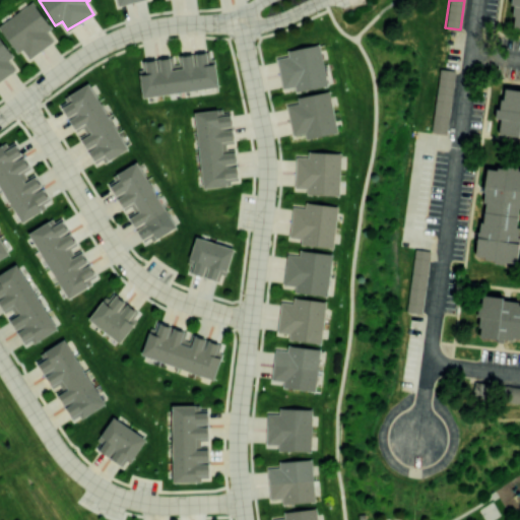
[(519,0),(512,0),(511,28),(519,28),(519,0)]
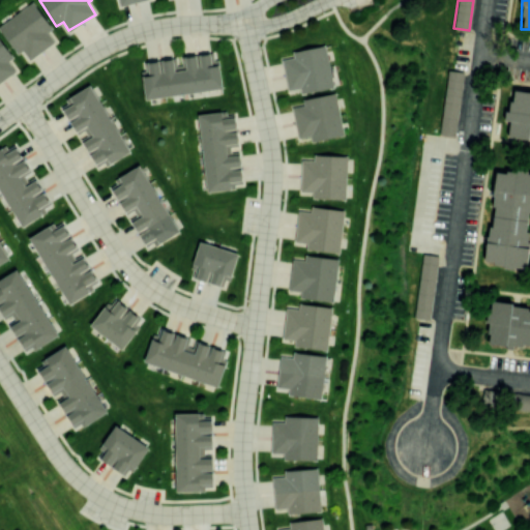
[(55,42),(49,31),(52,29),(34,2),(0,24),(0,28),(18,55),(23,51),(29,59),(55,42)]
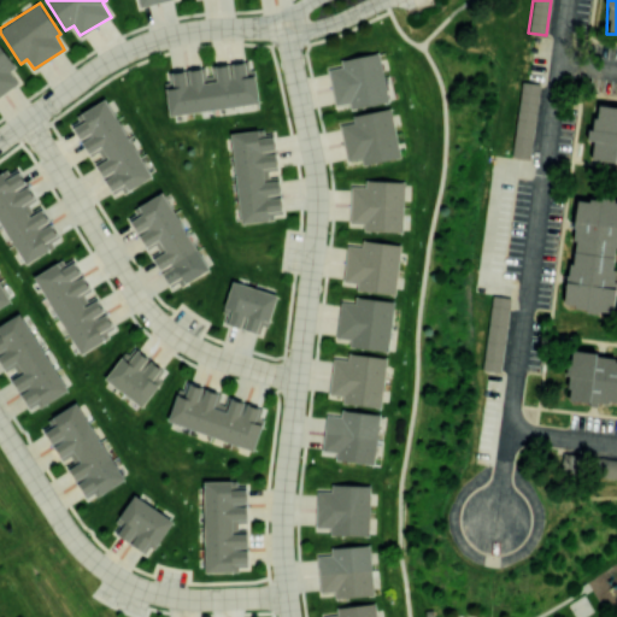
[(15,68),(0,45),(0,95),(19,83),(11,70),(15,68)]
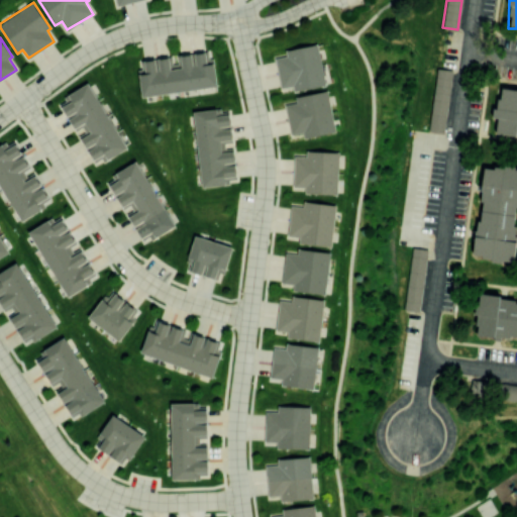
[(285,49),(287,56),(276,58),(281,88),(292,86),(293,91),(325,85),(317,43),(285,49)]
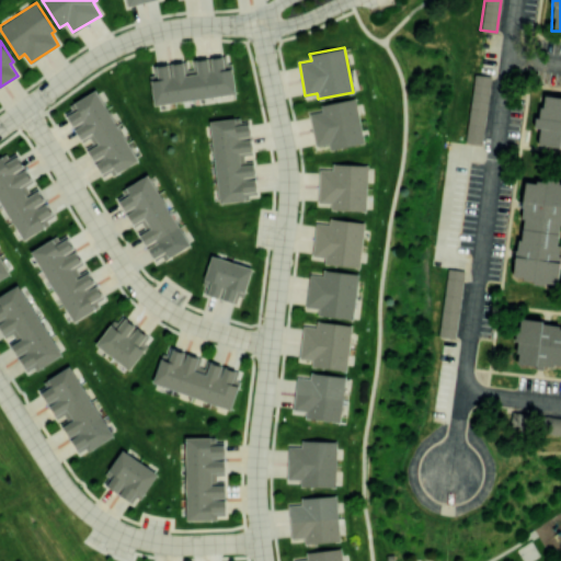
[(153,104),(236,93),(232,68),(225,69),(222,56),(192,60),(193,73),(184,75),(183,61),(155,66),(157,73),(149,75),(153,104)]
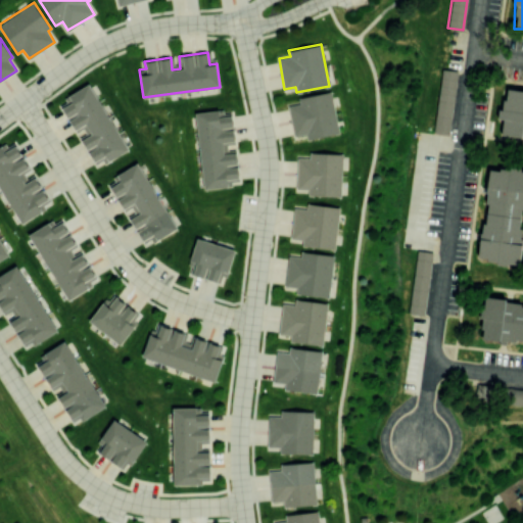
[(442,69),(456,72),(447,134),(434,132),(442,69)]
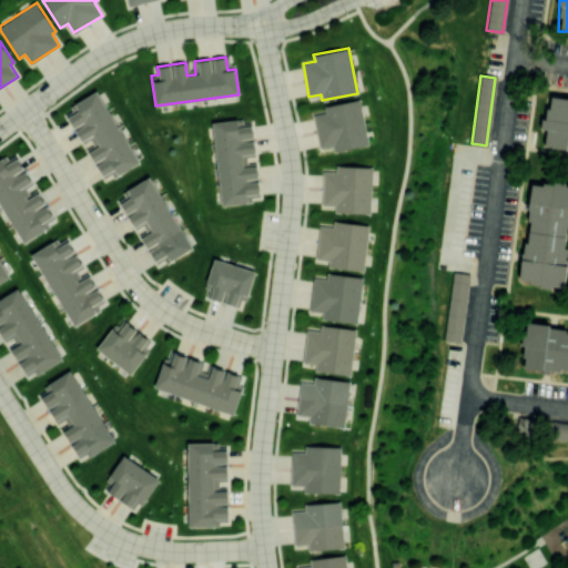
[(88,149),(105,181),(139,163),(99,91),(64,111),(81,142),(90,138),(94,145),(88,149)]
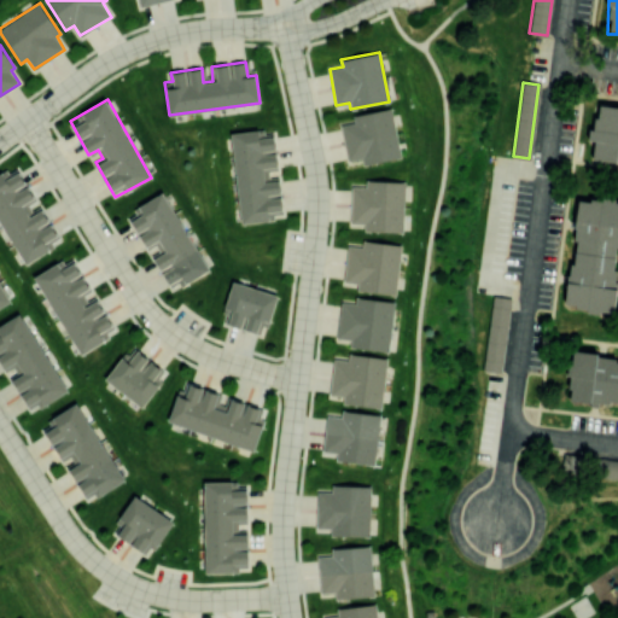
[(362,164),(401,157),(392,108),(353,115),(354,122),(340,124),(348,161),(362,158),(362,164)]
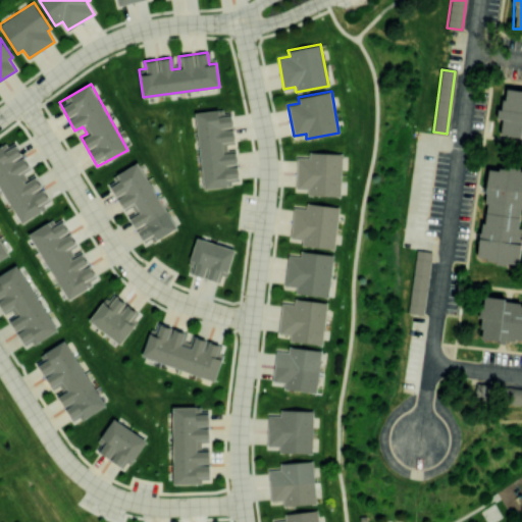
[(521,94),(505,94),(504,108),(497,108),(497,118),(502,118),(501,134),(521,135),(521,94)]
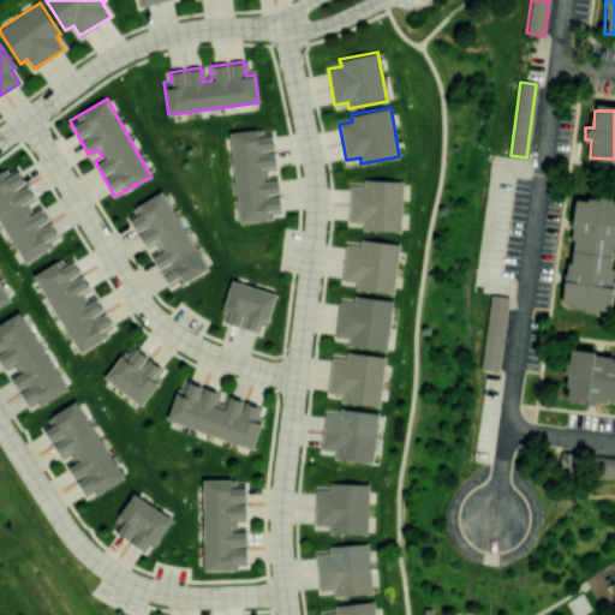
[(231,132),(240,222),(269,219),(268,210),(281,209),(278,179),(263,180),(262,167),(276,165),(273,136),(257,137),(257,130),(231,132)]
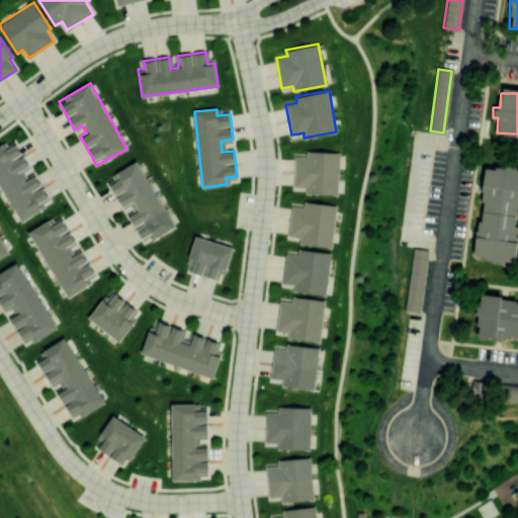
[(0,185),(20,222),(46,208),(41,201),(48,197),(35,175),(25,181),(19,171),(29,166),(16,144),(4,150),(1,145),(0,145),(0,185)]
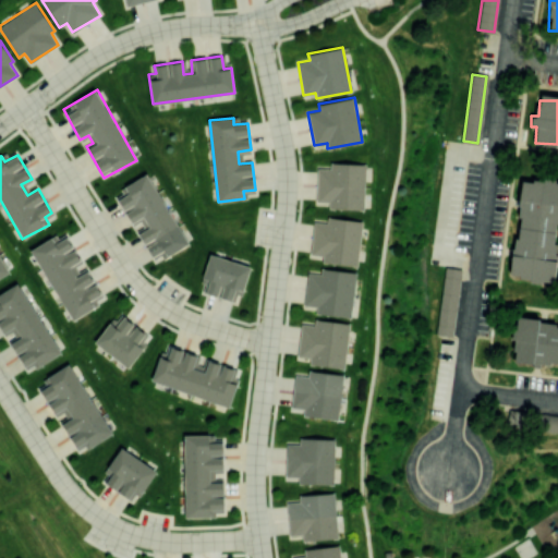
[(317,201),(329,201),(329,208),(364,209),(365,164),(330,162),(330,168),(317,168),(317,201)]
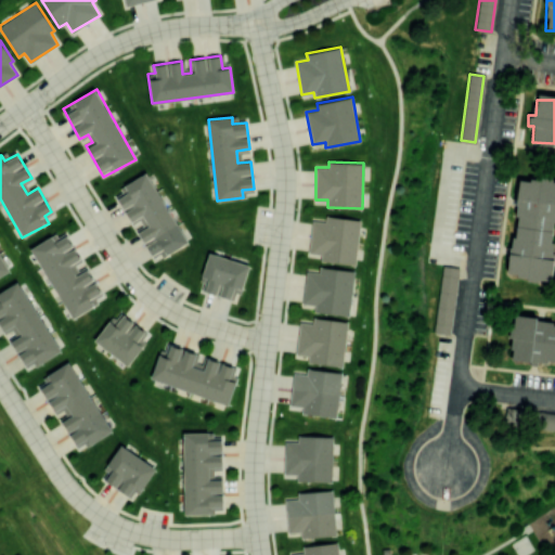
[(120,186),(124,194),(117,197),(130,222),(139,218),(143,227),(137,229),(154,261),(186,244),(149,172),(120,186)]
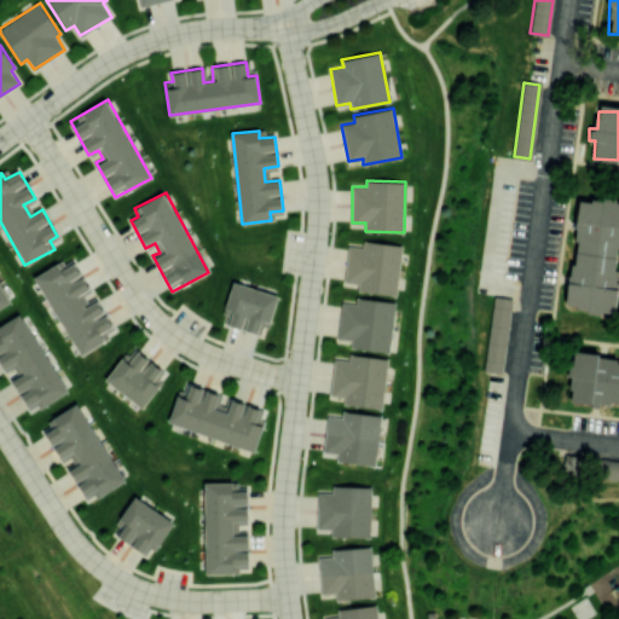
[(618,275),(618,201),(577,197),(568,308),(617,312),(618,275)]
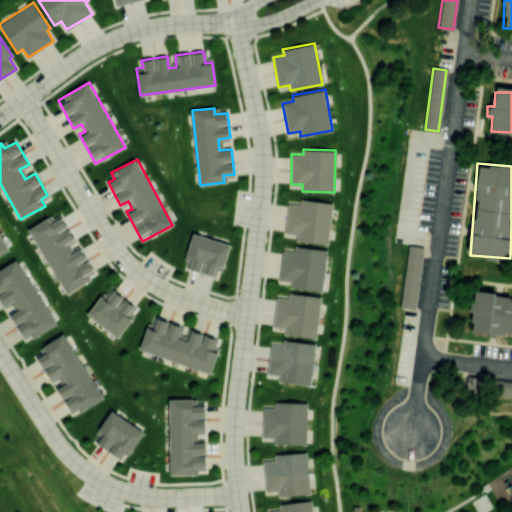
[(332,202),(300,199),(300,204),(288,203),(285,233),(296,234),(296,241),(329,244),(332,202)]
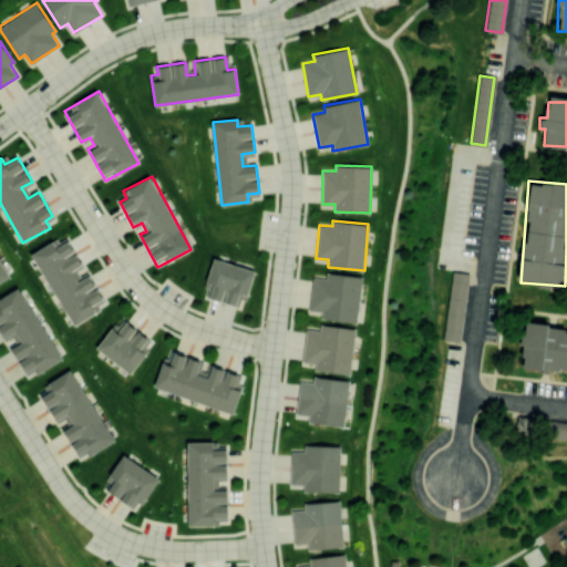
[(31,254),(74,326),(100,310),(96,302),(103,299),(89,275),(78,281),(72,270),(82,265),(68,240),(55,247),(52,241),(31,254)]
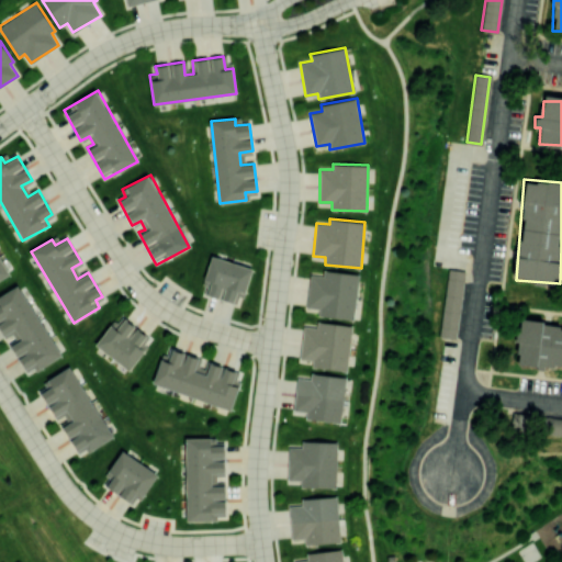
[(253,268),(212,256),(201,293),(234,303),(238,291),(245,293),(253,268)]
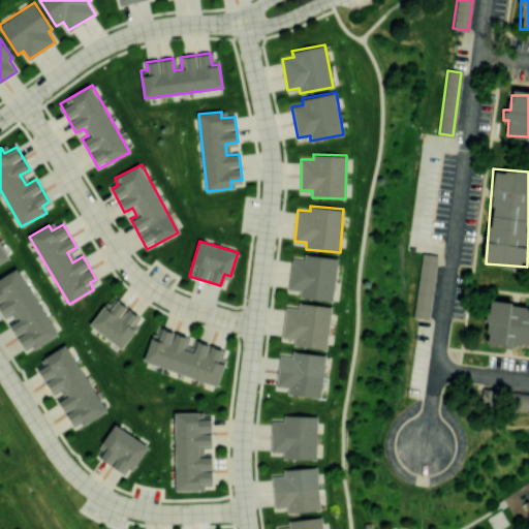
[(414,316),(431,318),(437,254),(421,252),(414,316)]
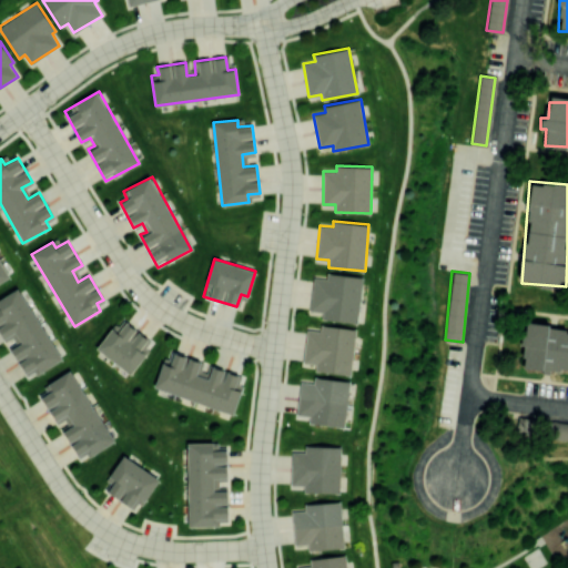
[(357,323),(363,276),(327,273),(326,279),(313,277),(310,311),(322,312),(322,318),(357,323)]
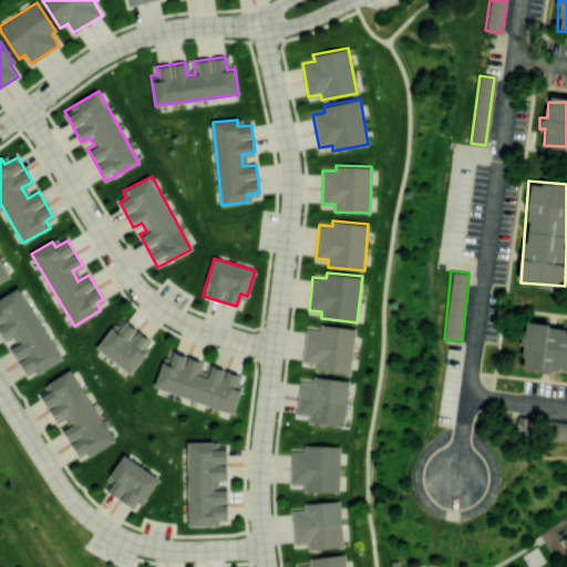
[(0,333),(2,339),(11,333),(17,342),(10,347),(28,378),(61,359),(20,288),(0,299),(0,333)]
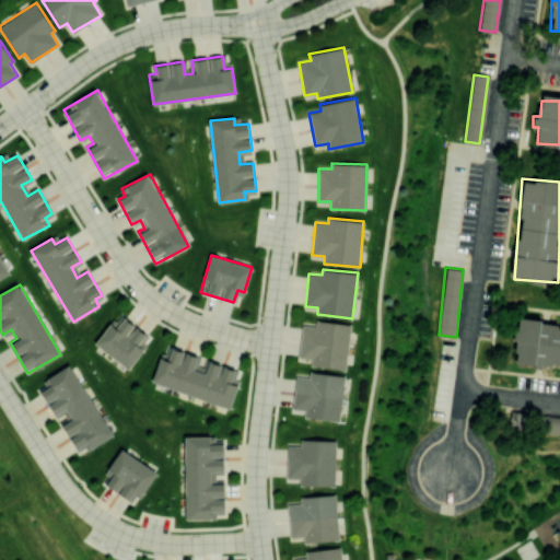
[(94,345),(130,369),(146,346),(140,342),(147,334),(124,318),(116,328),(109,324),(94,345)]
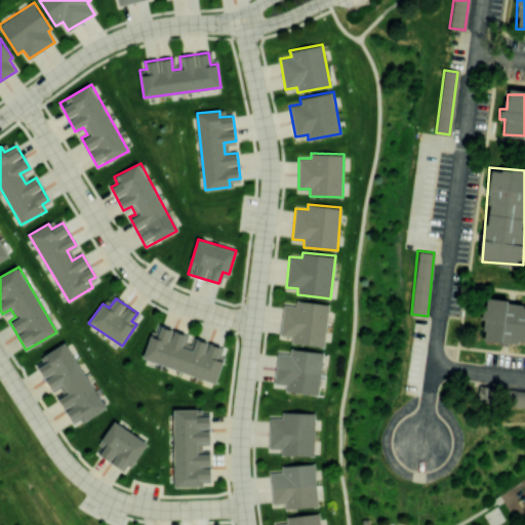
[(329,304),(296,299),(295,306),(284,305),(280,335),(292,336),(291,342),(324,347),(329,304)]
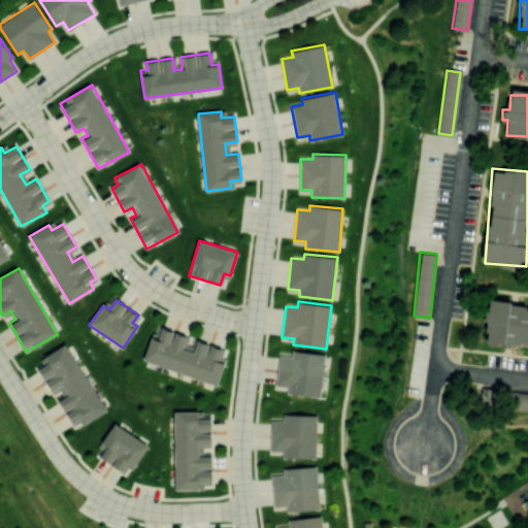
[(527,305),(488,301),(484,341),(527,345),(527,305)]
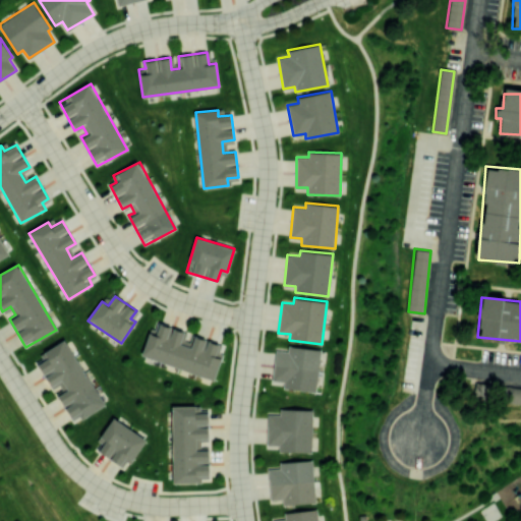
[(141,356),(215,380),(223,353),(217,352),(219,344),(207,340),(207,339),(191,334),(187,345),(180,343),(184,331),(159,324),(158,330),(151,328),(141,356)]
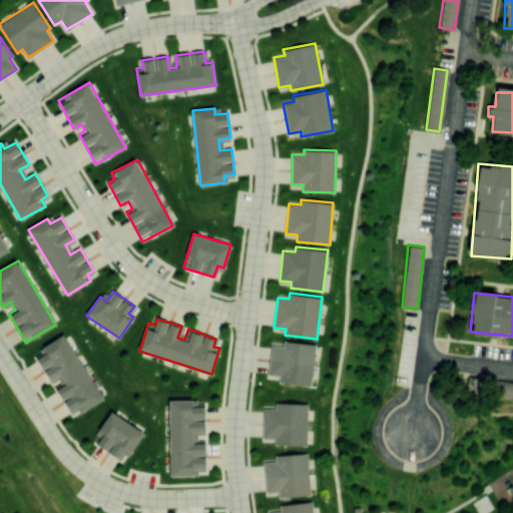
[(103,398),(64,335),(33,354),(50,381),(57,377),(61,383),(55,387),(73,417),(103,398)]
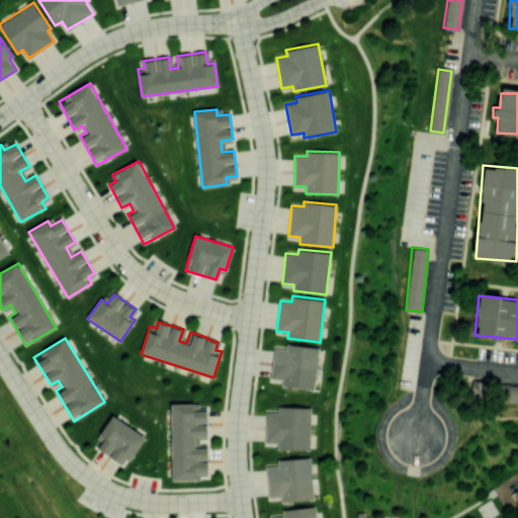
[(270,378),(282,379),(281,385),(314,390),(319,347),(286,343),(285,349),(274,347),(270,378)]
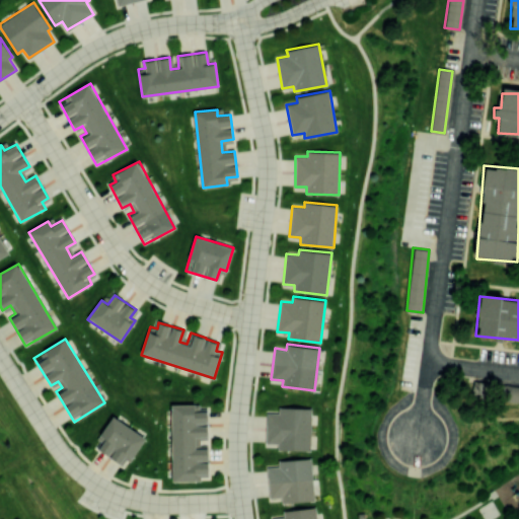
[(518,386),(507,384),(504,400),(518,402),(518,386)]
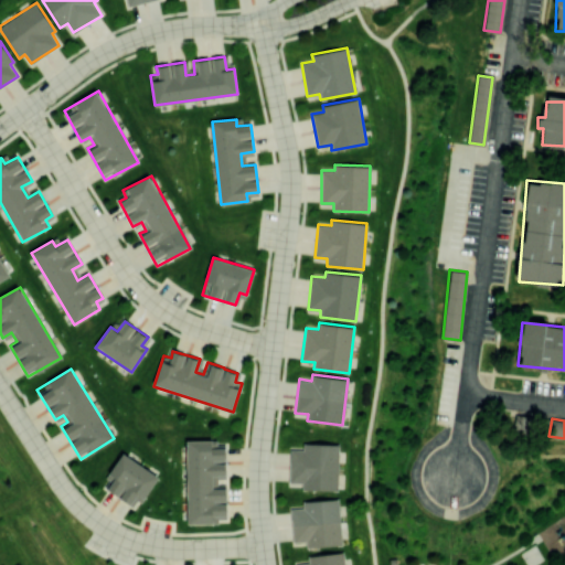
[(188,523),(213,523),(213,515),(226,515),(226,488),(213,488),(213,475),(225,475),(225,447),(212,447),(212,440),(188,440),(188,523)]
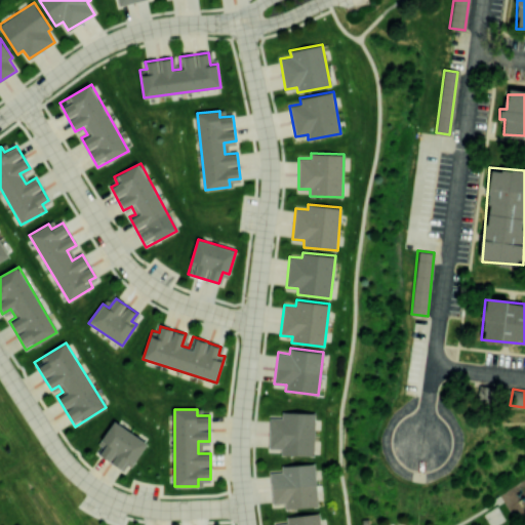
[(315,412),(282,411),(282,417),(270,417),(269,448),(281,448),(281,454),(314,455),(315,412)]
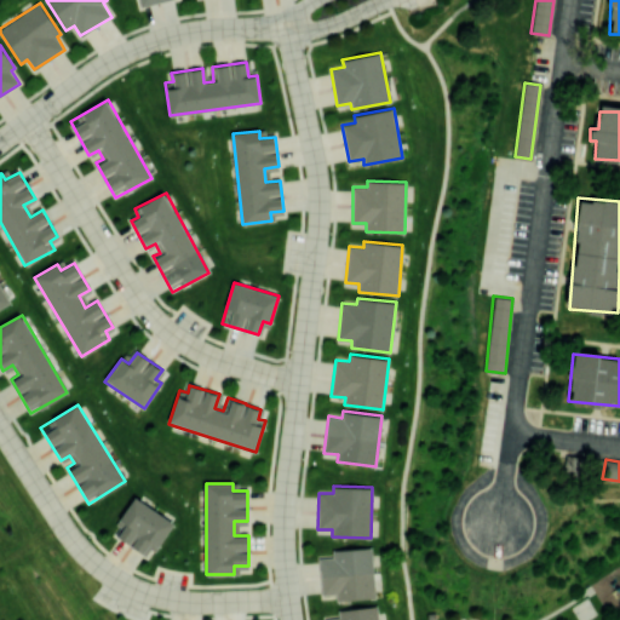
[(174,522),(135,497),(116,524),(119,526),(114,534),(144,554),(151,541),(159,546),(174,522)]
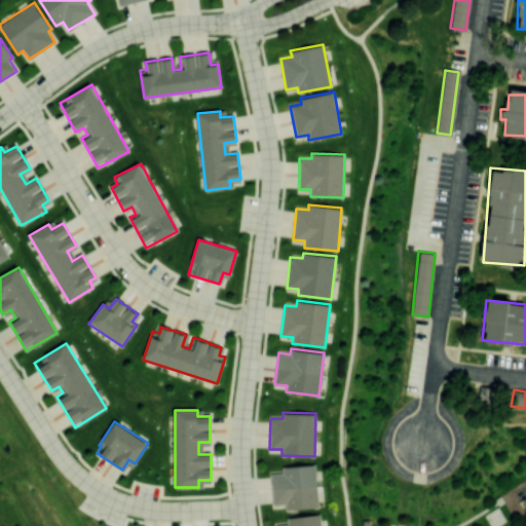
[(271,474),(272,504),(286,503),(286,509),(317,508),(315,464),(283,465),(283,473),(271,474)]
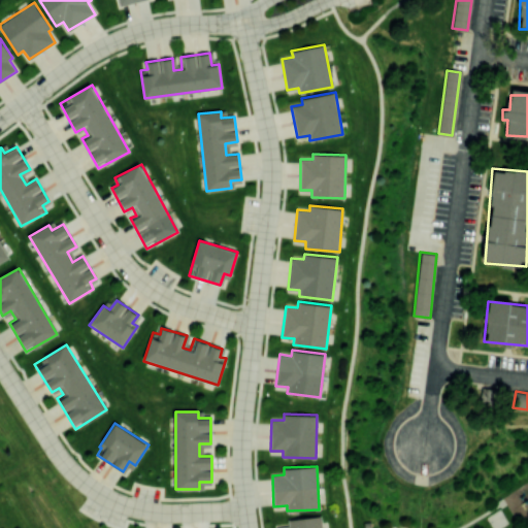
[(322,527),(321,516),(288,520),(289,526),(277,527),(276,527),(322,527)]
